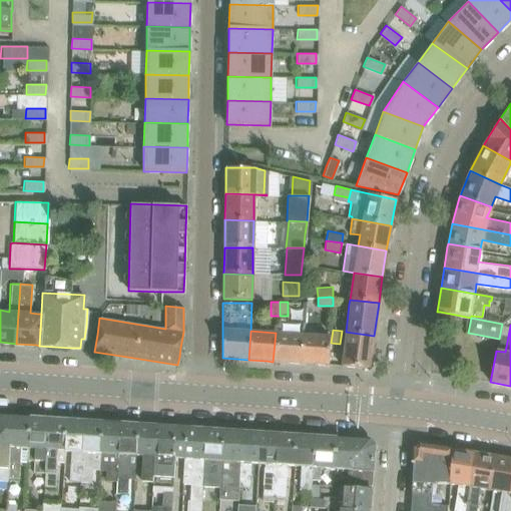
[(374,336),(346,332),(342,365),(342,366),(370,368),(374,336)]
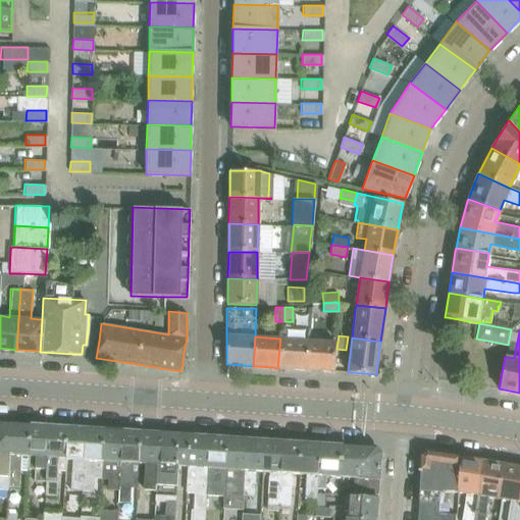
[(305,370),(307,341),(280,339),(277,368),(305,370)]
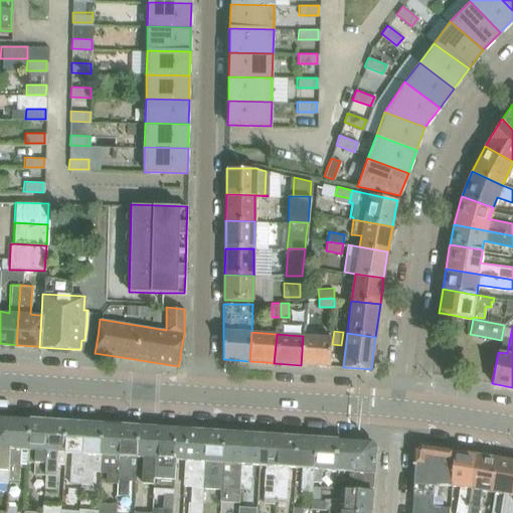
[(329,367),(329,366),(331,338),(303,336),(301,365),(329,367)]
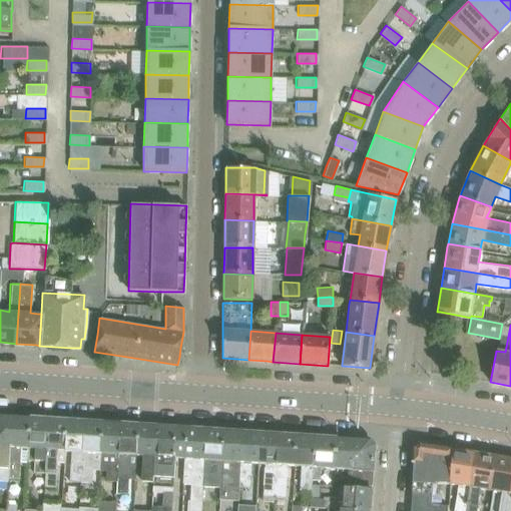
[(7,478),(8,470),(12,416),(0,414),(0,479),(7,481),(7,478)]
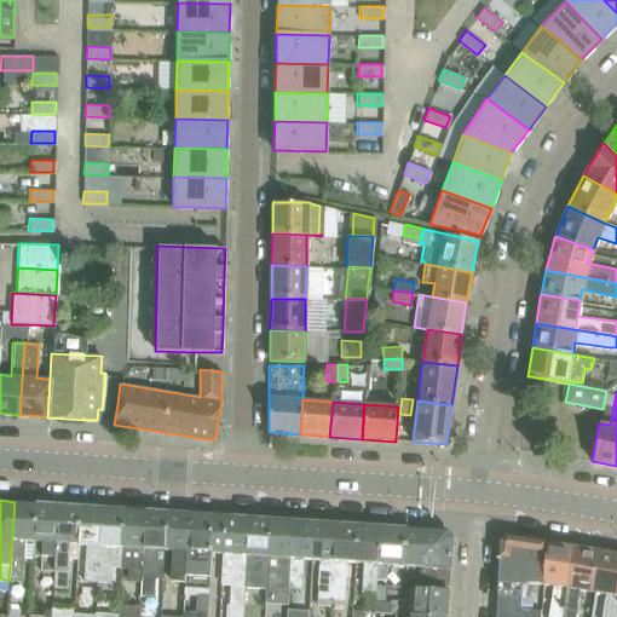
[(15,502),(10,568),(9,577),(22,577),(23,569),(23,558),(33,558),(33,554),(34,540),(36,503),(15,502)]
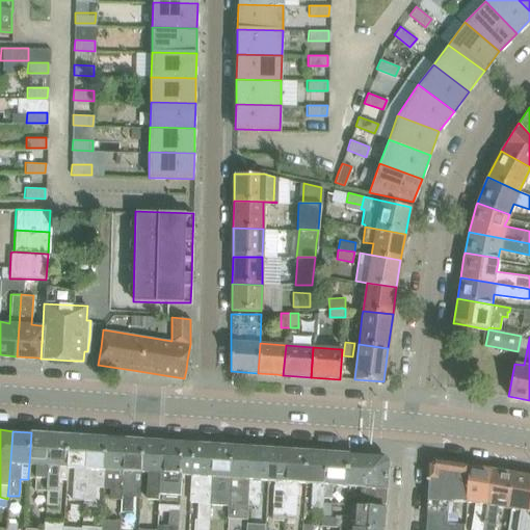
[(46,491),(50,433),(31,432),(29,464),(28,476),(36,476),(35,489),(46,491)]
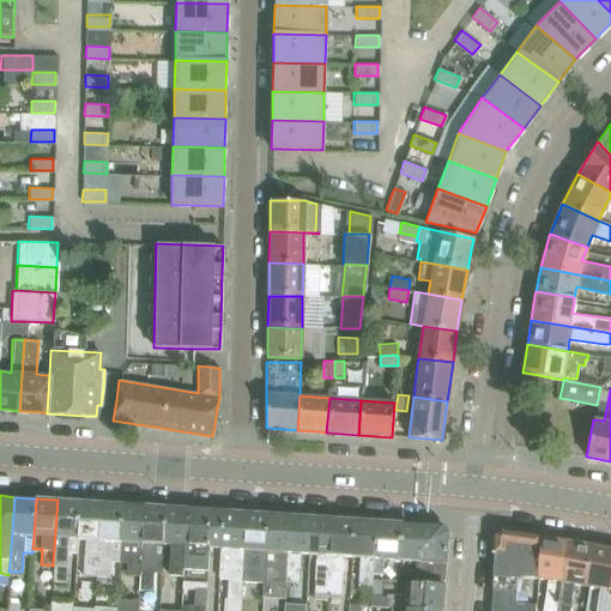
[(58,500),(53,566),(52,581),(65,582),(67,552),(74,552),(76,538),(78,501),(58,500)]
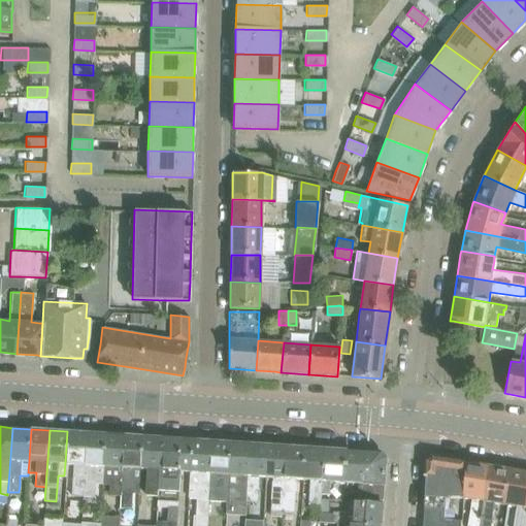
[(83,496),(83,488),(87,433),(67,431),(65,463),(72,463),(71,488),(70,495),(83,496)]
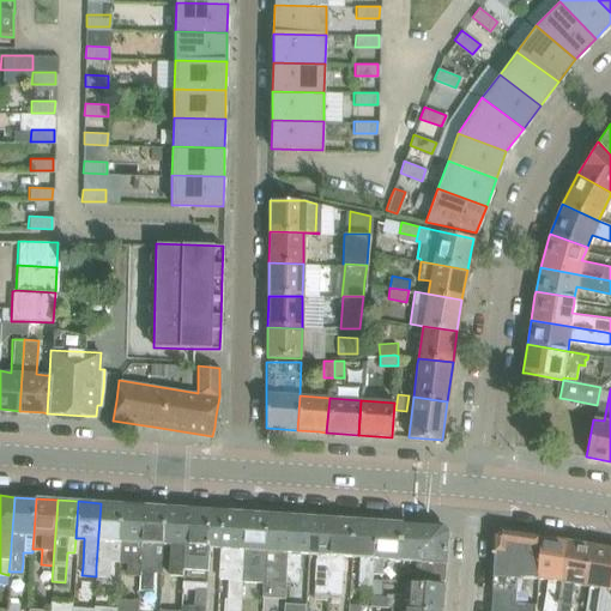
[(101,503),(96,567),(96,576),(109,576),(110,561),(119,561),(122,504),(101,503)]
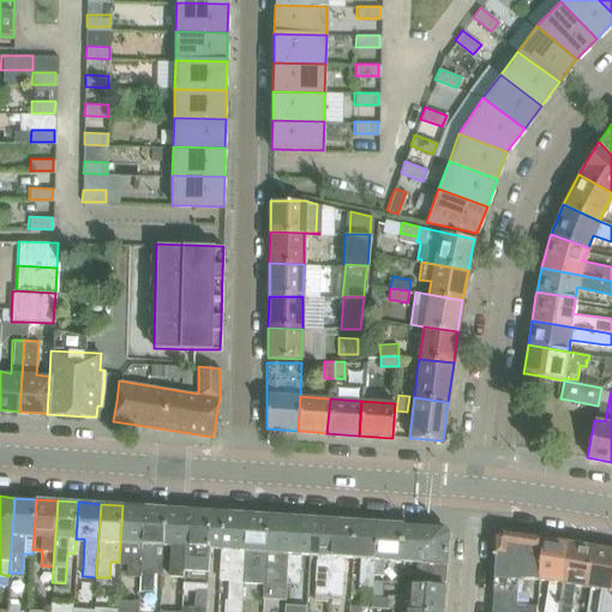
[(125,576),(139,576),(139,571),(143,507),(123,505),(119,562),(126,563),(125,576)]
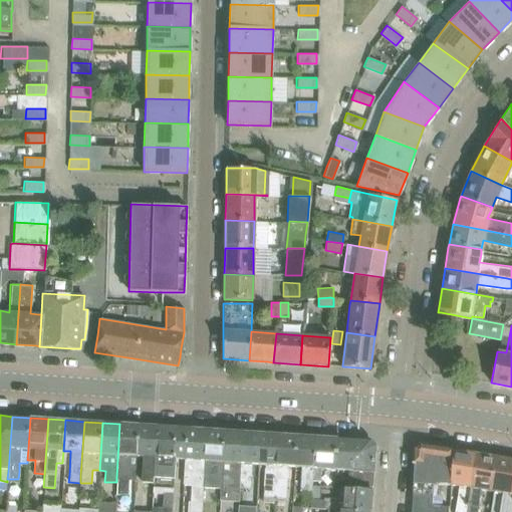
[(116,478),(116,482),(115,494),(126,494),(128,479),(136,480),(137,456),(139,425),(119,424),(116,478)]
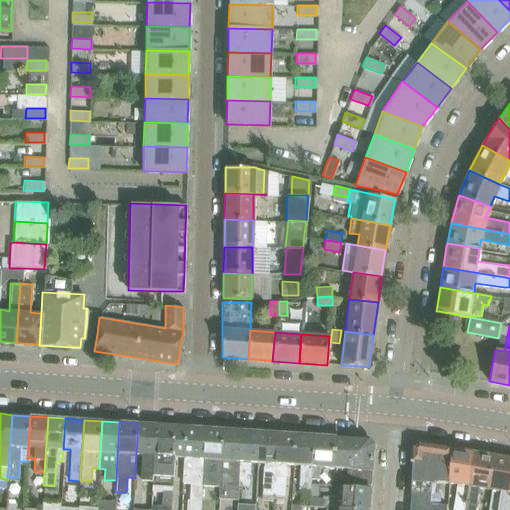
[(141,479),(152,480),(156,424),(138,423),(136,454),(143,454),(141,479)]
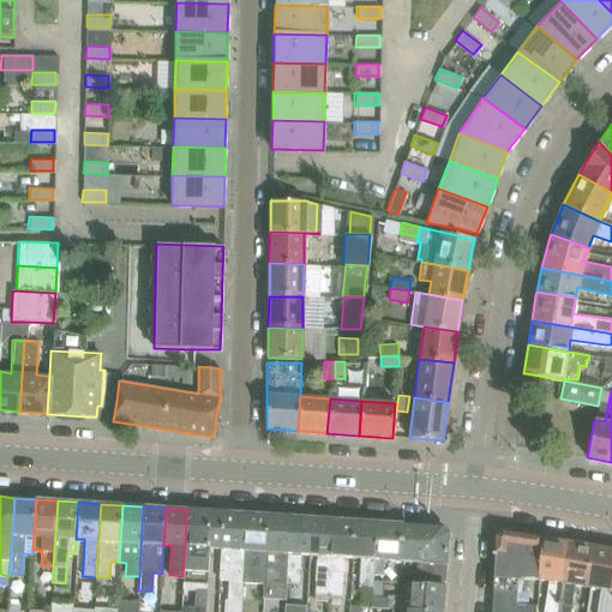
[(203,611),(208,547),(214,547),(216,511),(193,510),(187,509),(183,576),(183,589),(195,589),(193,606),(181,605),(180,611),(203,611)]
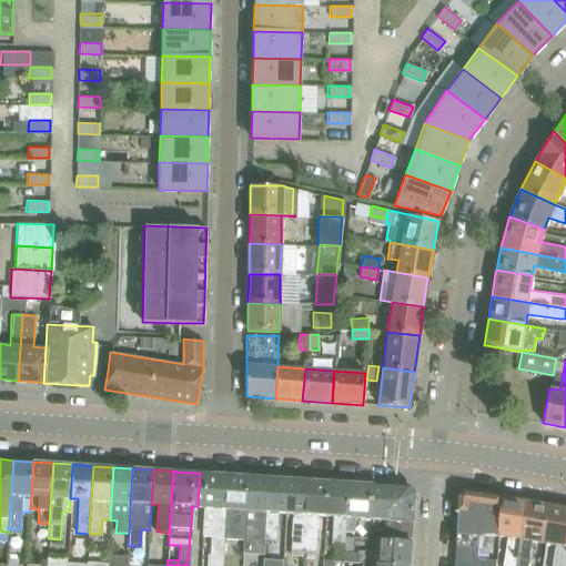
[(210,554),(223,555),(228,475),(200,473),(198,506),(203,507),(202,523),(212,524),(210,554)]
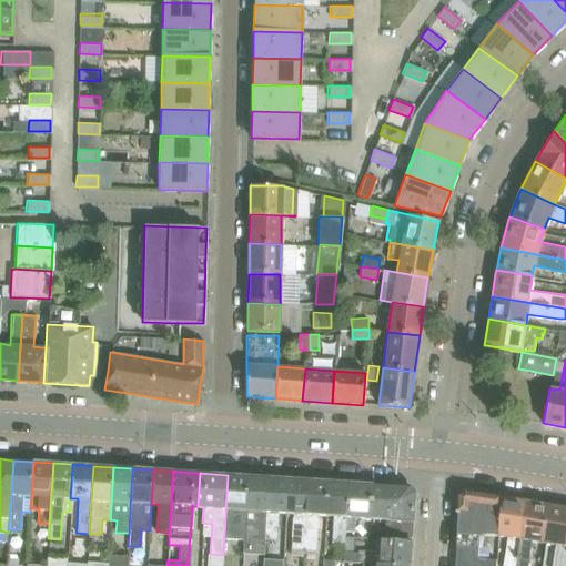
[(228,475),(224,538),(244,539),(249,476),(228,475)]
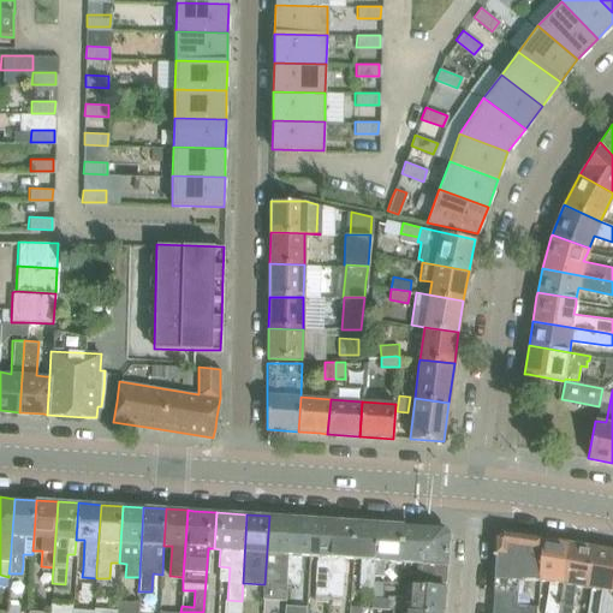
[(265,584),(263,590),(272,590),(271,600),(286,600),(287,582),(291,517),(269,516),(265,584)]
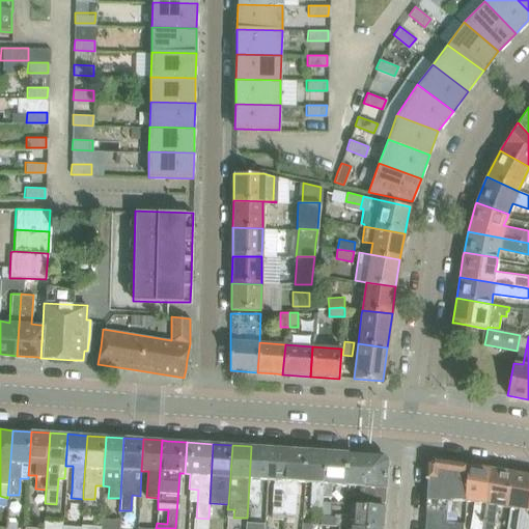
[(260,478),(268,478),(270,447),(251,446),(248,502),(258,503),(260,478)]
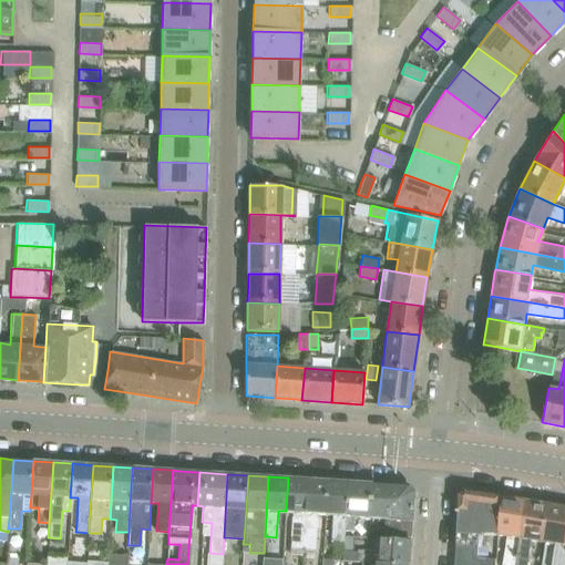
[(290,548),(302,548),(308,479),(288,478),(286,511),(293,511),(290,548)]
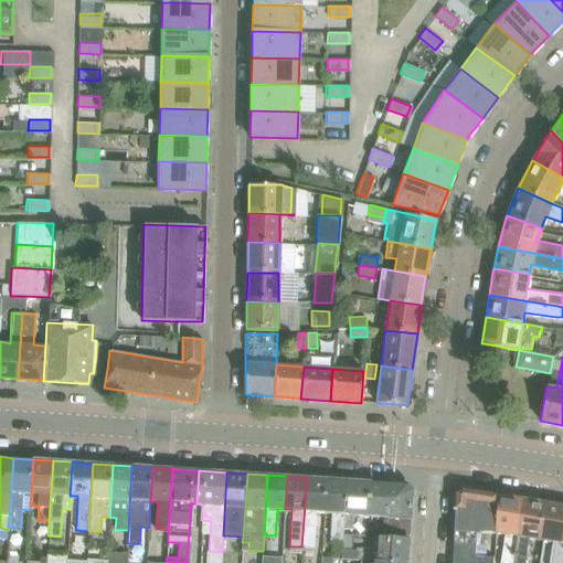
[(317,511),(325,512),(327,479),(307,477),(301,546),(314,548),(317,511)]
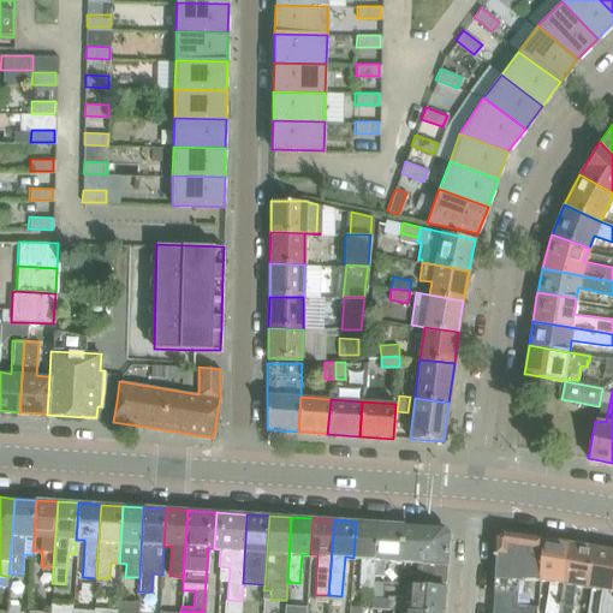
[(374,575),(378,523),(356,522),(353,558),(359,558),(358,587),(373,588),(373,582),(374,575)]
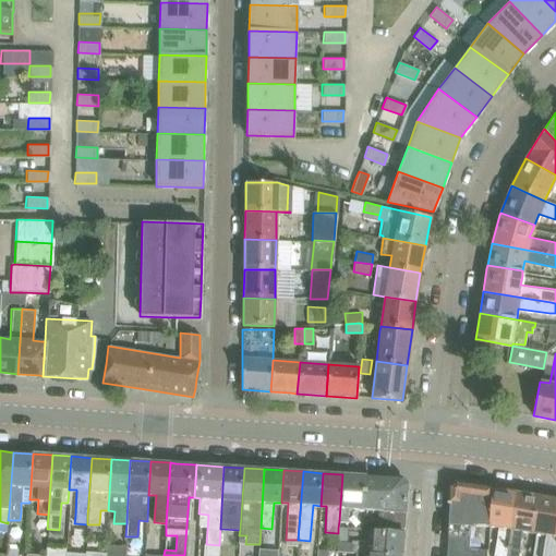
[(348,508),(364,509),(366,475),(342,474),(339,521),(348,521),(348,508)]
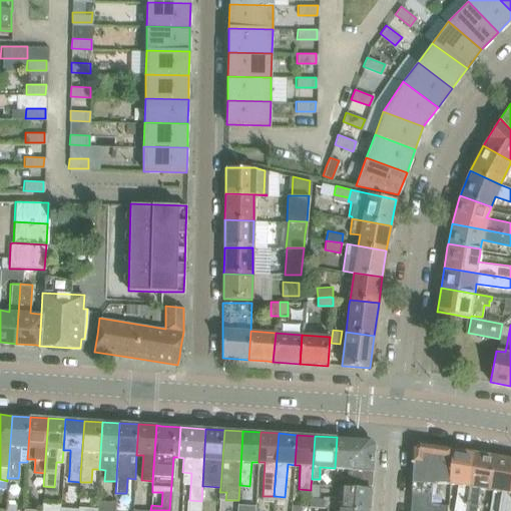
[(346,483),(371,485),(374,444),(370,439),(337,437),(335,468),(347,469),(346,483)]
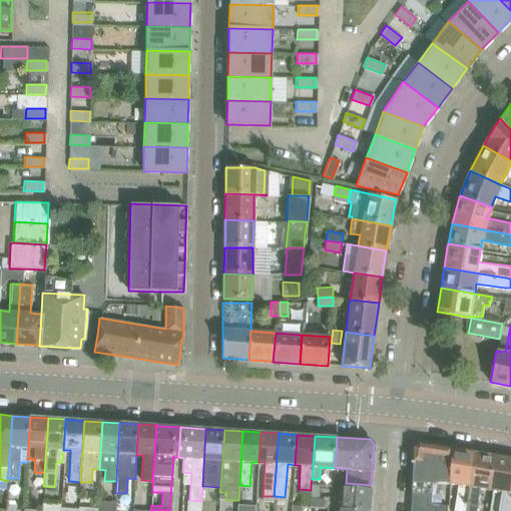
[(435,484),(449,484),(452,449),(419,444),(414,447),(411,491),(431,493),(432,484),(435,484)]
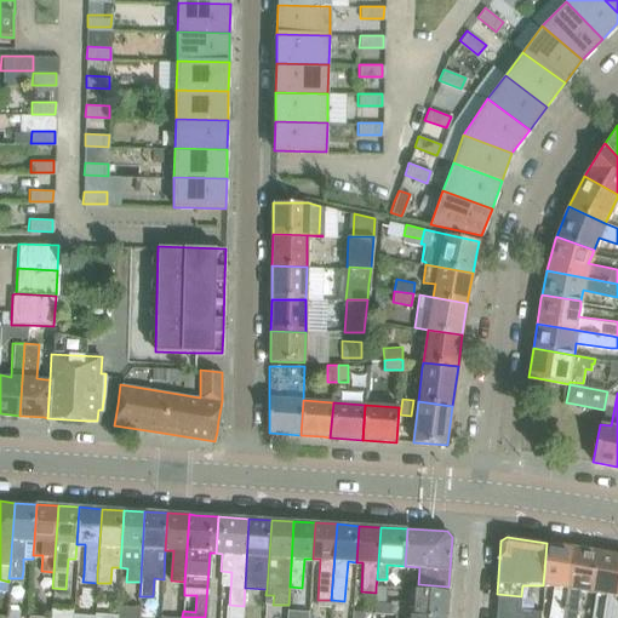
[(547,543),(544,585),(553,587),(547,617),(561,617),(573,547),(547,543)]
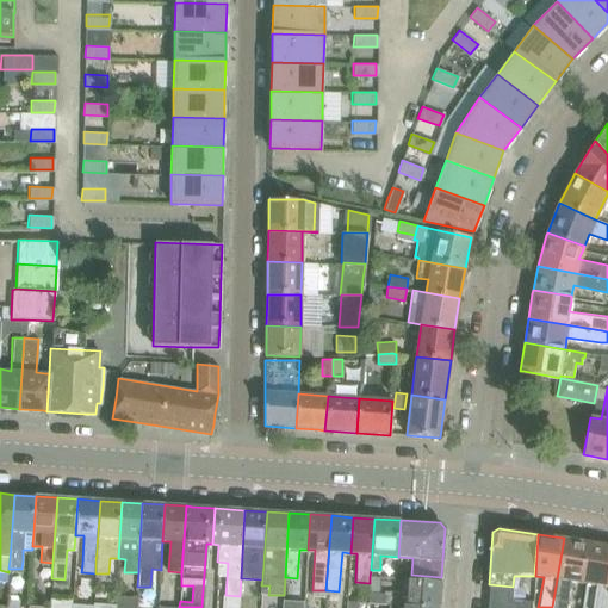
[(565,607),(570,581),(584,583),(591,544),(564,538),(552,607),(565,607)]
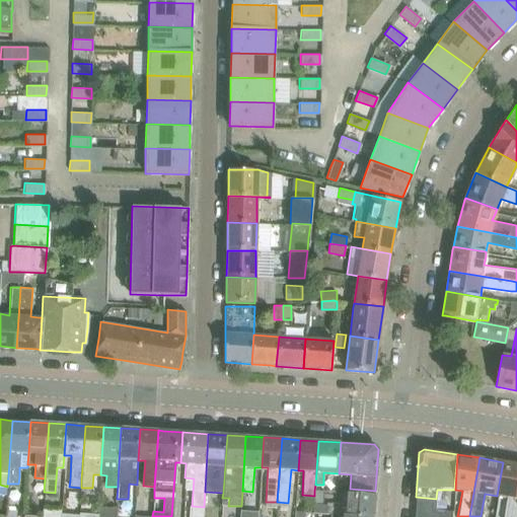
[(515,516),(516,505),(516,464),(503,462),(497,496),(498,496),(494,516),(515,516)]
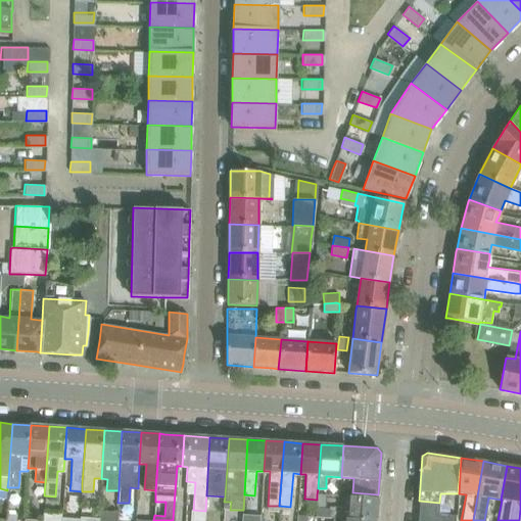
[(317,494),(317,500),(316,510),(324,510),(325,506),(325,494),(317,494)]
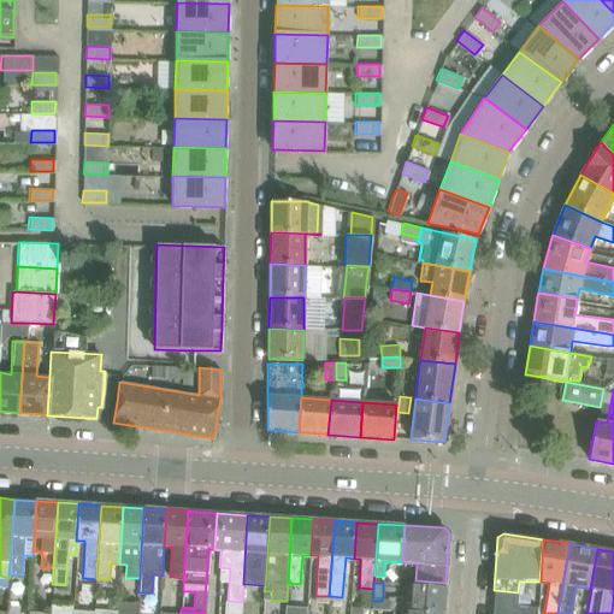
[(408,610),(443,613),(446,586),(409,584),(408,598),(387,596),(387,601),(382,601),(372,601),(372,608),(393,609),(408,610)]
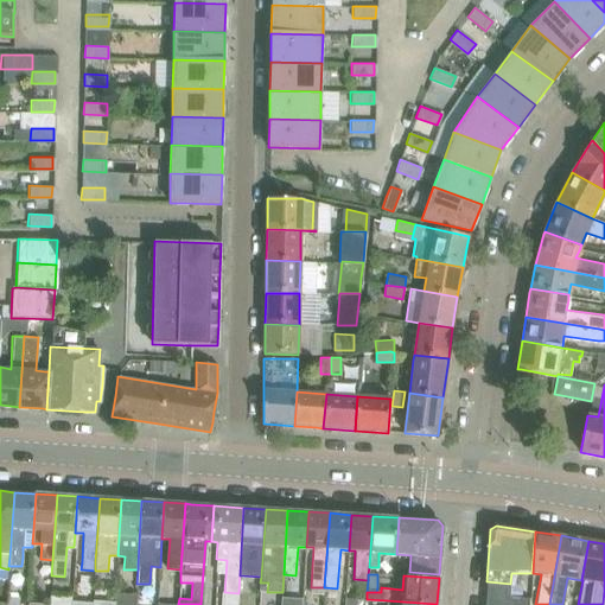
[(486,581),(484,604),(529,604),(529,598),(521,598),(509,597),(510,584),(486,581)]
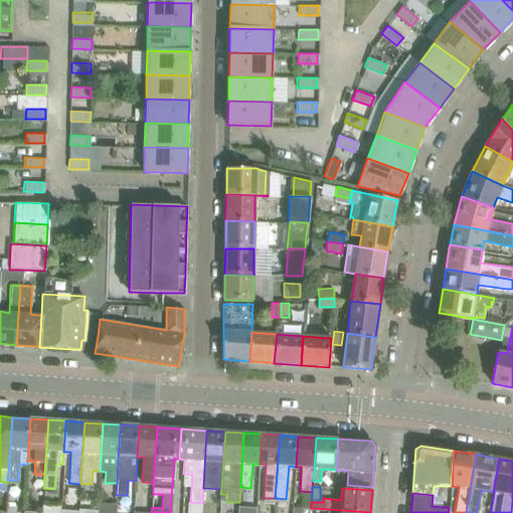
[(114,512),(115,503),(98,502),(98,509),(97,512),(114,512)]
